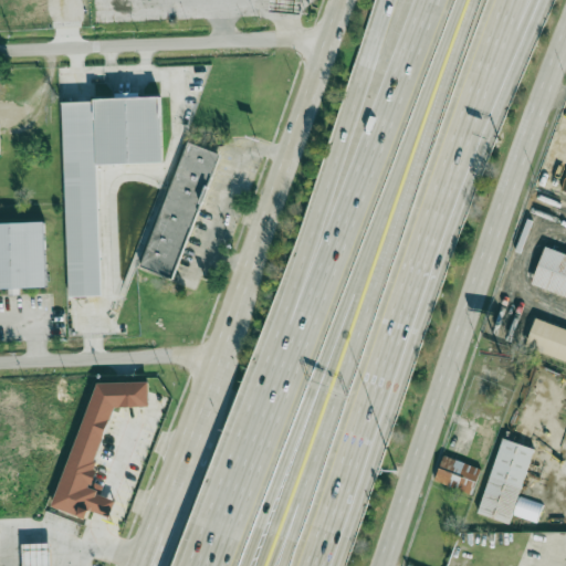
[(69,296),(102,294),(96,164),(161,160),(159,97),(61,102),(69,296)]
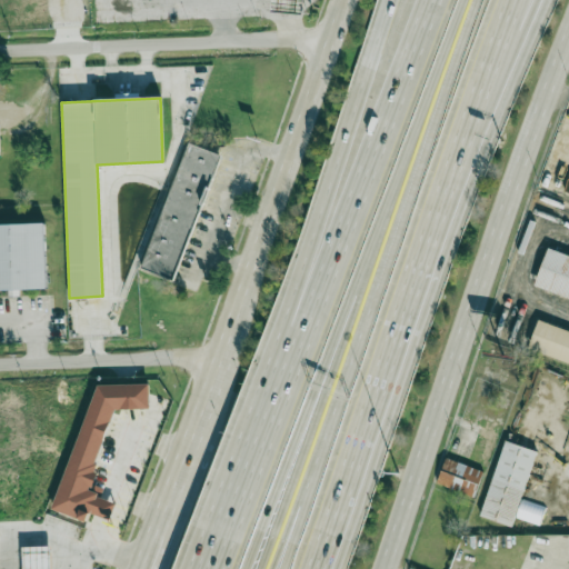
[(142,266),(173,278),(221,155),(189,142),(142,266)]
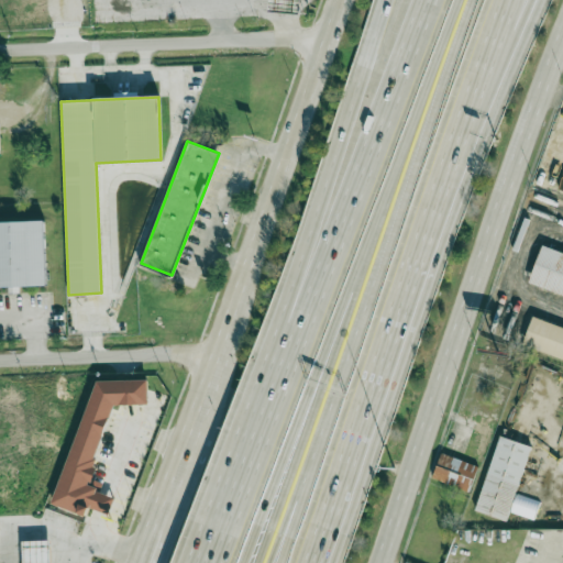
[(0,221),(0,287),(46,286),(44,220),(0,221)]
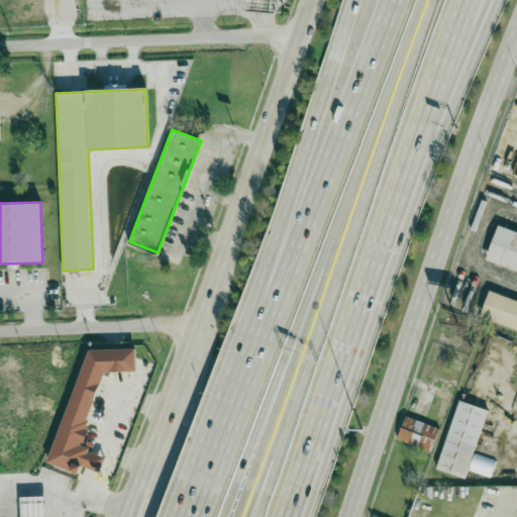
[(516,232),(497,226),(486,261),(516,271),(516,232)]
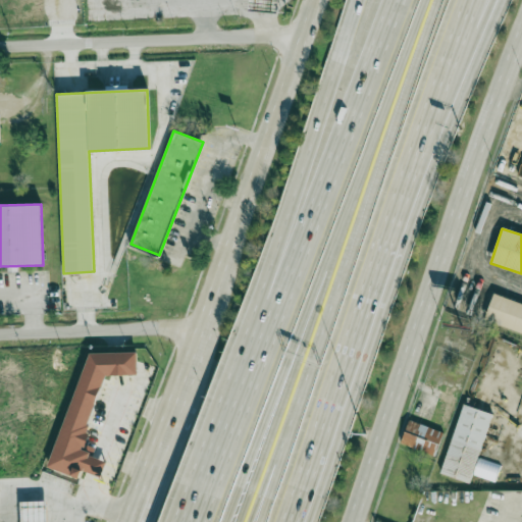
[(521,332),(521,303),(492,294),(484,320),(521,332)]
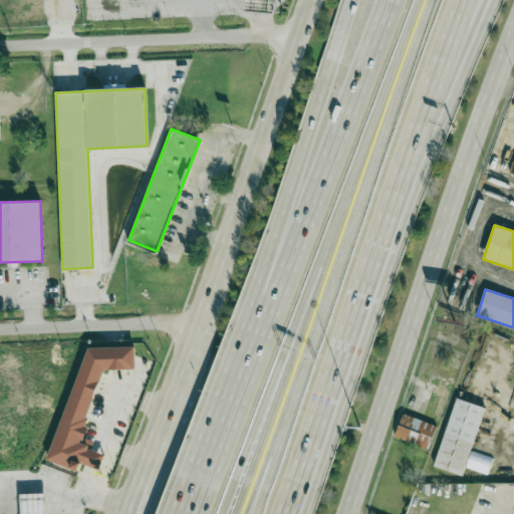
[(135,346),(136,368),(104,368),(82,425),(87,428),(84,437),(93,440),(86,464),(82,462),(79,471),(46,459),(88,347),(135,346)]
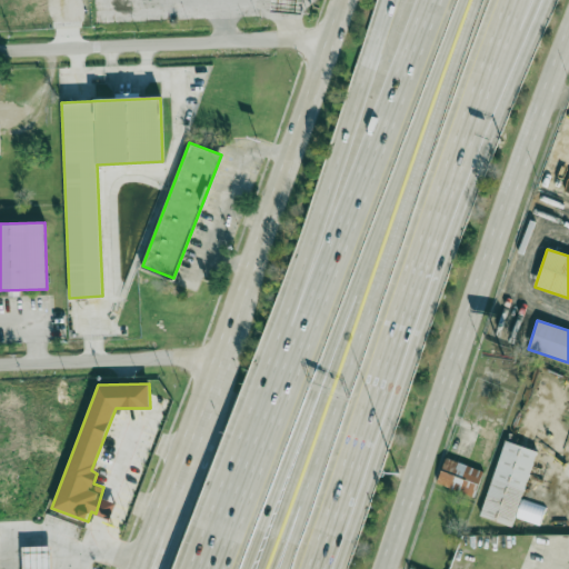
[(512,527),(536,450),(505,440),(480,517),(512,527)]
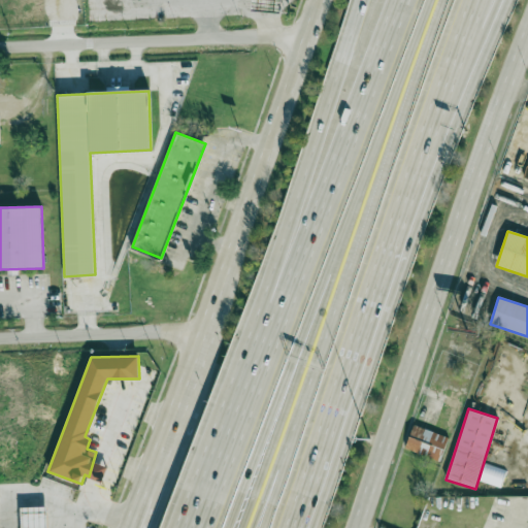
[(437,462),(449,439),(416,424),(404,447),(437,462)]
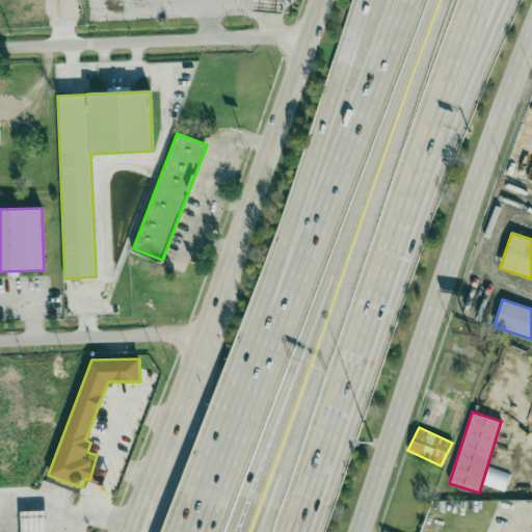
[(47,510),(47,531),(21,531),(21,511),(47,510)]
